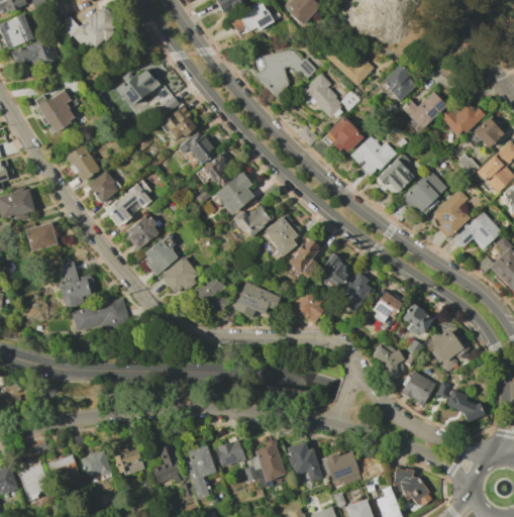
[(0,0),(25,0),(27,3),(7,12),(6,9),(0,11),(0,0)]
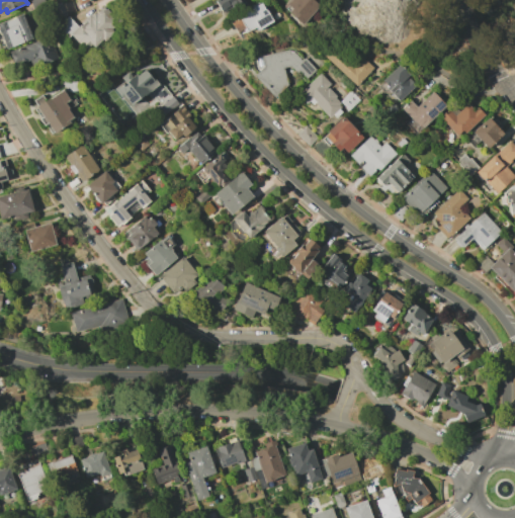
[(47,0),(48,2),(35,8),(32,0),(47,0)]
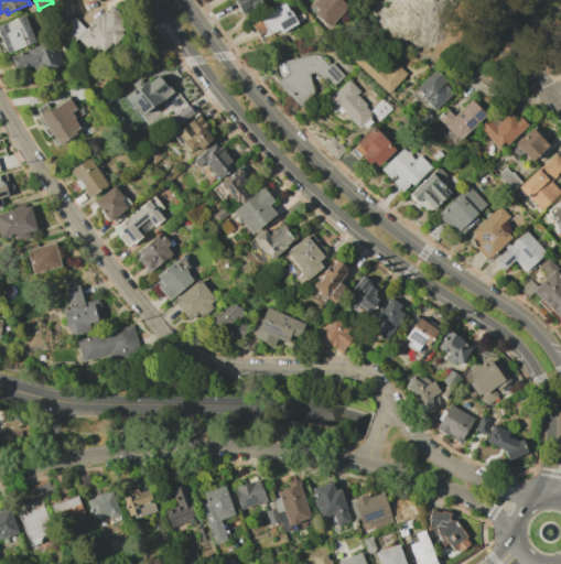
[(269,0),(271,2),(263,8),(261,3),(246,13),(237,0),(269,0)]
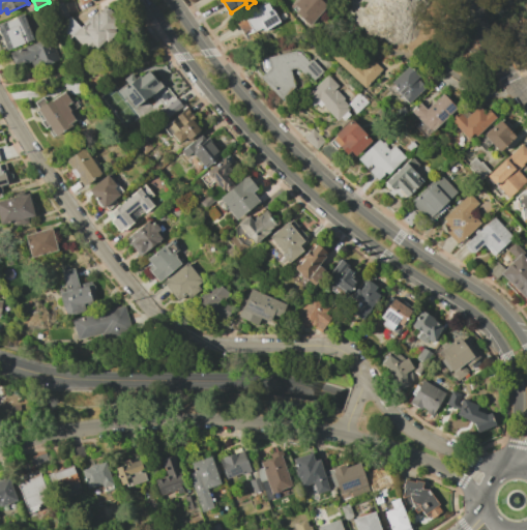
[(296,5),(295,4),(298,0),(322,0),(328,5),(311,25),(293,9),(296,5)]
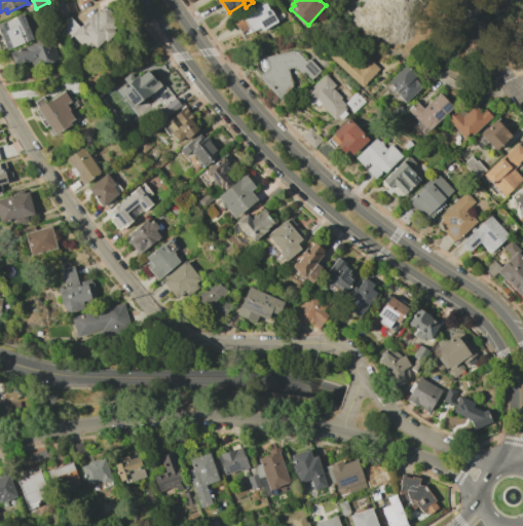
[(246,17),(247,20),(257,13),(260,20),(265,16),(260,7),(268,2),(279,22),(266,29),(263,26),(251,33),(249,29),(244,33),(237,23),(246,17)]
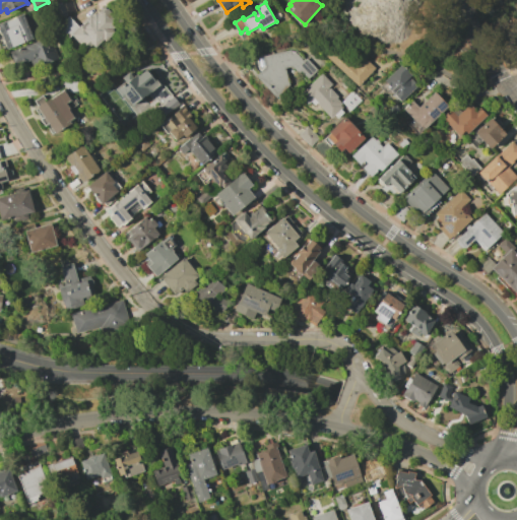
[(70,16),(80,26),(84,23),(83,21),(91,13),(94,16),(106,6),(114,14),(112,15),(120,23),(113,29),(116,33),(107,41),(105,39),(97,47),(93,44),(86,50),(73,35),(70,38),(60,25),(70,16)]
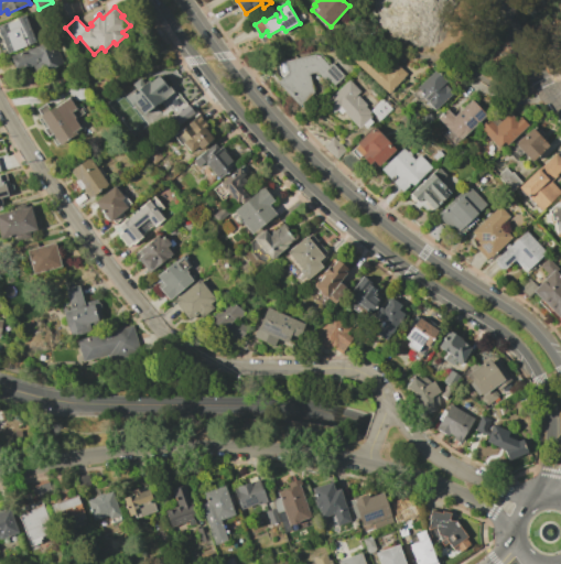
[(0,25),(9,22),(9,23),(20,19),(20,18),(27,15),(38,42),(10,53),(0,29),(0,25)]
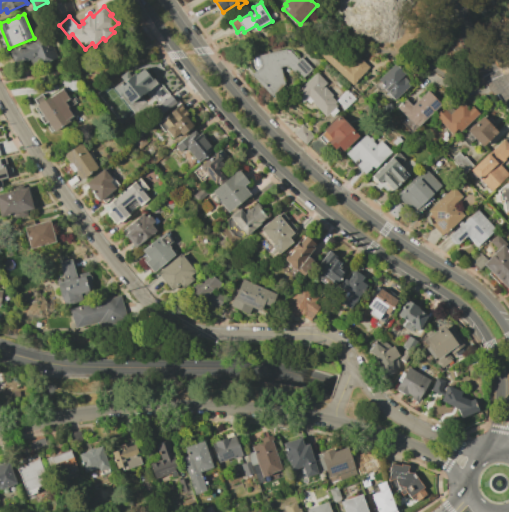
[(50,35),(59,57),(42,64),(41,61),(34,64),(31,58),(16,63),(11,51),(50,35)]
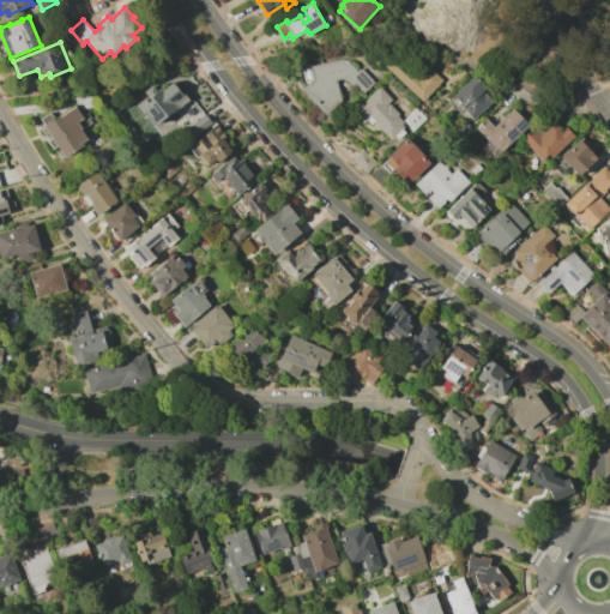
[(313,78),(310,66),(349,56),(361,70),(362,68),(375,82),(364,92),(356,84),(354,85),(345,78),(337,79),(342,100),(326,115),(302,89),(313,78)]
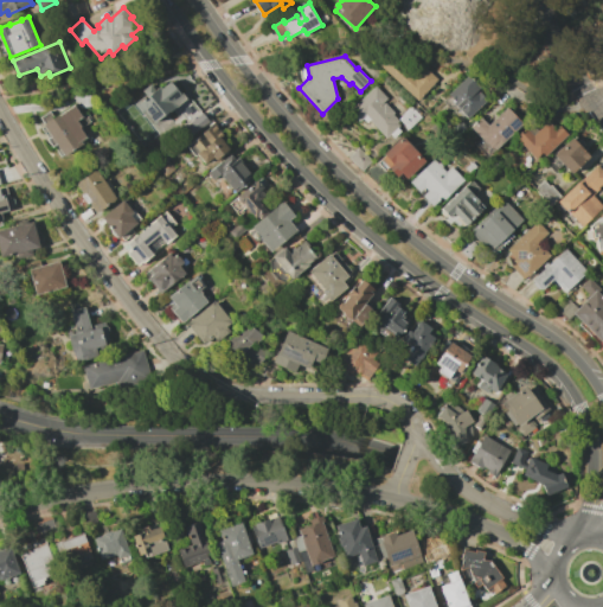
[(390,56),(415,78),(425,66),(438,78),(418,100),(380,65),(390,56)]
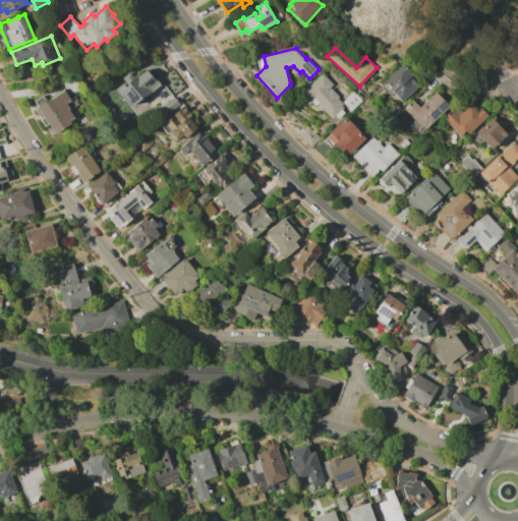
[(404,64),(414,75),(411,78),(412,79),(413,78),(419,85),(403,101),(391,88),(392,87),(386,80),(404,64)]
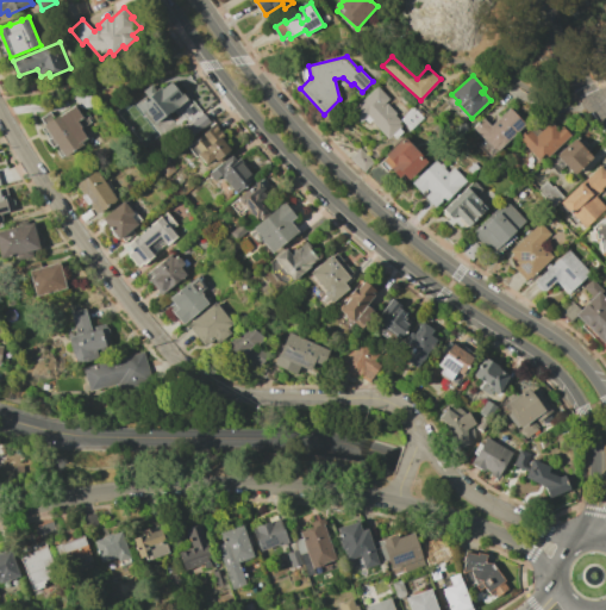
[(145,95),(148,98),(149,97),(144,91),(151,85),(157,91),(163,86),(164,88),(173,81),(183,94),(185,93),(189,99),(157,125),(147,111),(143,113),(136,104),(145,95)]
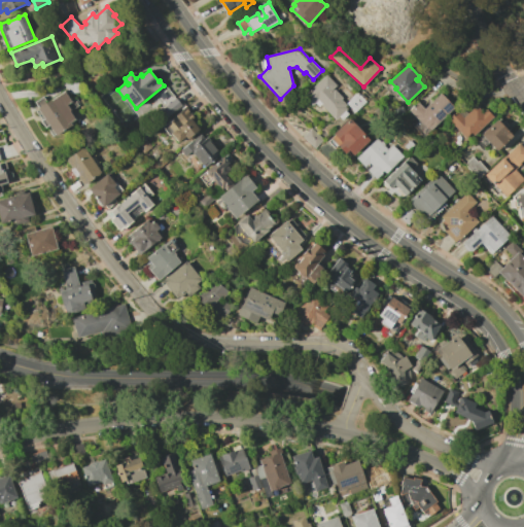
[(344,98),(342,99),(348,105),(346,106),(348,109),(347,110),(350,113),(343,119),(340,116),(337,119),(322,104),(320,106),(316,102),(313,105),(305,96),(312,89),(310,86),(314,83),(316,85),(327,74),(338,84),(334,90),(334,91),(336,89),(344,98)]
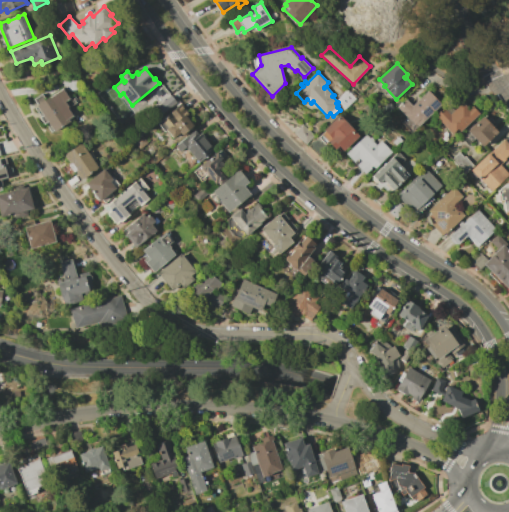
[(43,94),(46,99),(50,97),(51,97),(64,88),(71,98),(75,95),(79,101),(70,108),(75,116),(70,119),(71,121),(56,131),(55,130),(52,132),(35,107),(39,104),(36,99),(43,94)]
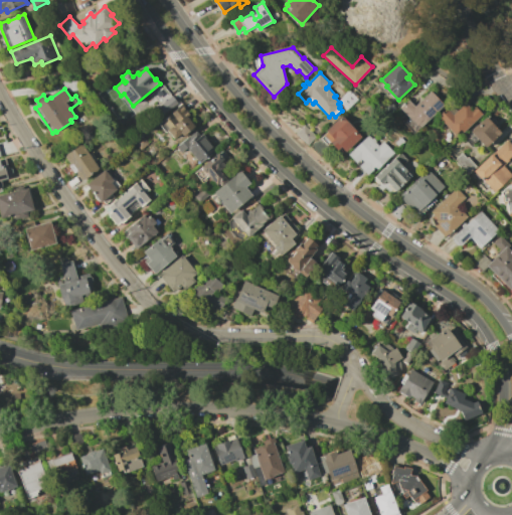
[(340,101),(350,90),(359,100),(348,110),(340,101)]
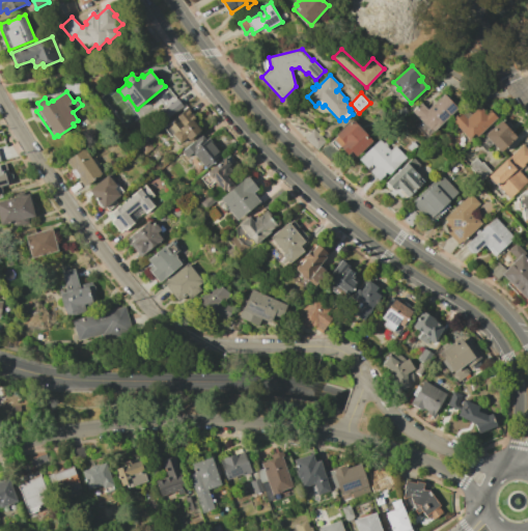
[(422,103),(428,110),(445,93),(459,108),(427,137),(417,127),(422,121),(413,111),(422,103)]
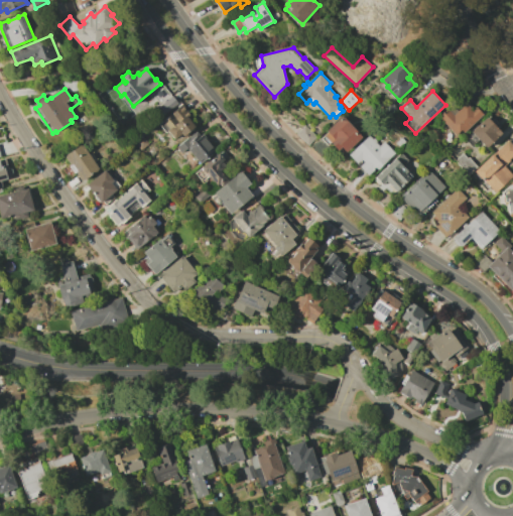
[(179,103),(165,114),(159,107),(173,96),(179,103)]
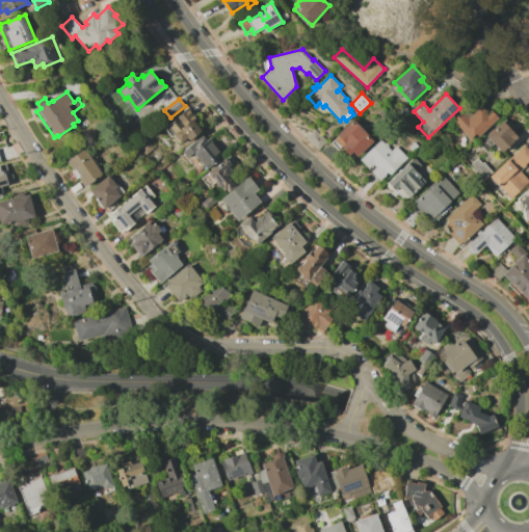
[(463,111),(464,112),(469,108),(473,113),(482,106),(488,112),(492,110),(499,117),(479,136),(476,133),(471,138),(453,120),(463,111)]
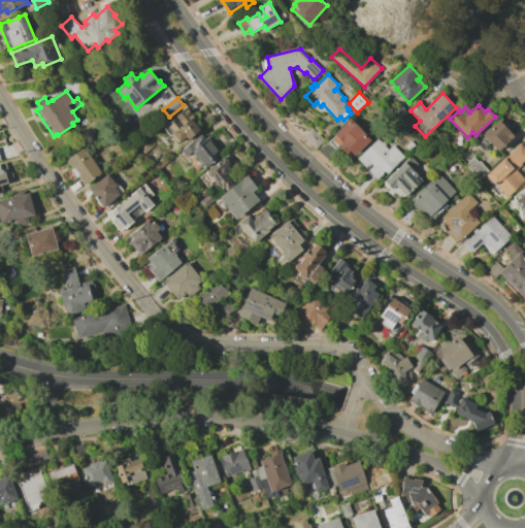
[(181,119),(177,116),(189,106),(197,117),(193,120),(201,129),(189,139),(187,136),(179,142),(168,129),(181,119)]
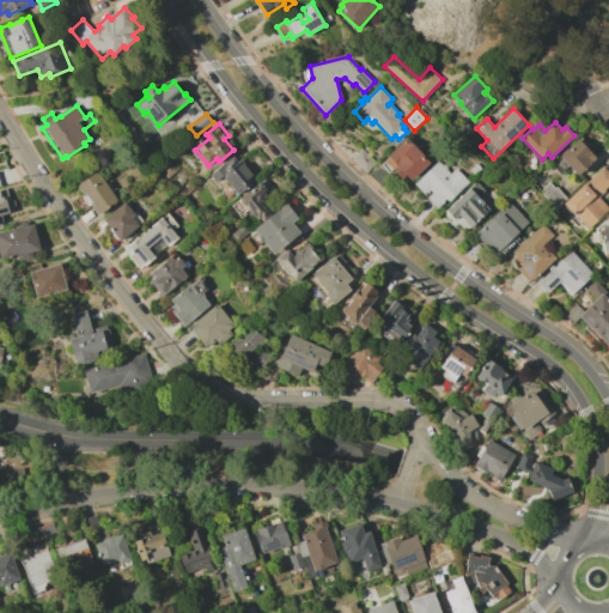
[(389,157),(388,156),(407,137),(430,163),(410,181),(406,175),(401,180),(393,169),(389,171),(382,164),(389,157)]
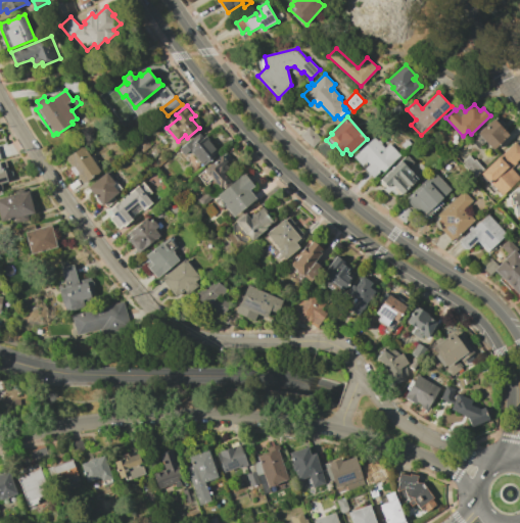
[(494,119),(509,135),(493,149),(479,133),(494,119)]
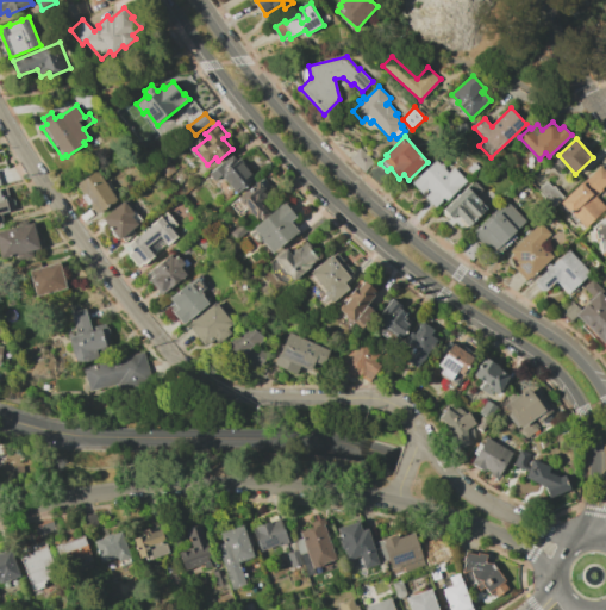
[(362,148),(368,155),(373,150),(378,155),(374,160),(374,161),(366,170),(351,159),(362,148)]
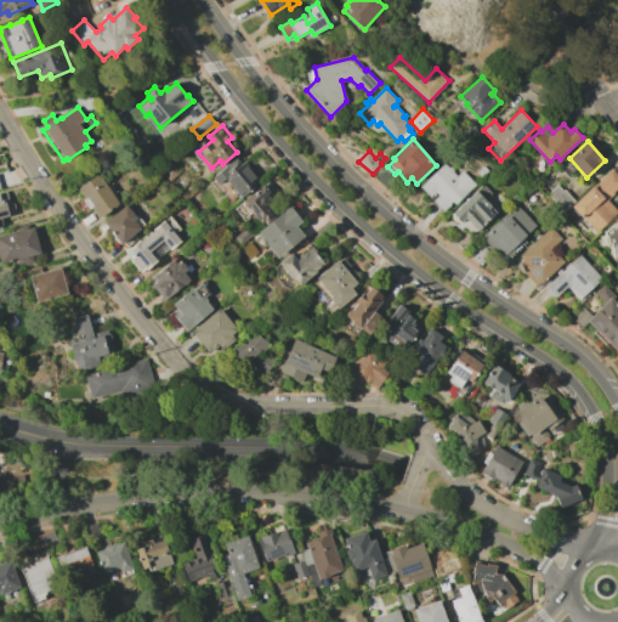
[(227,165),(228,167),(238,158),(243,164),(245,160),(262,181),(243,198),(226,179),(220,184),(214,177),(227,165)]
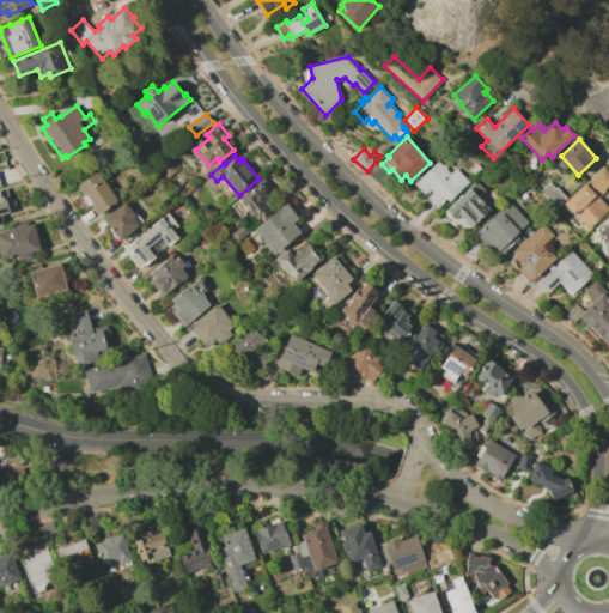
[(440,161),(444,165),(446,163),(450,168),(448,169),(452,174),(457,169),(470,182),(450,201),(448,199),(438,208),(415,183),(440,161)]
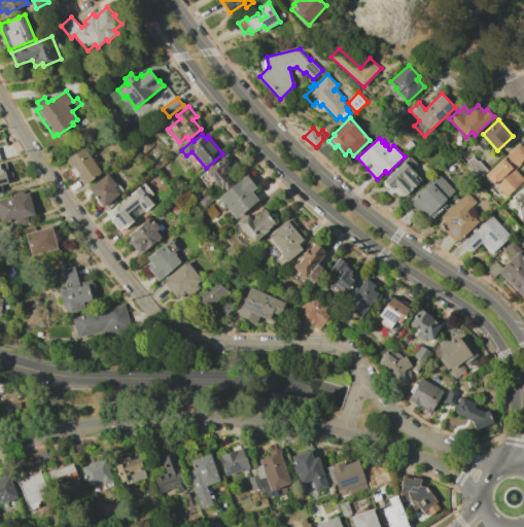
[(149,140),(154,146),(145,154),(139,147),(149,140)]
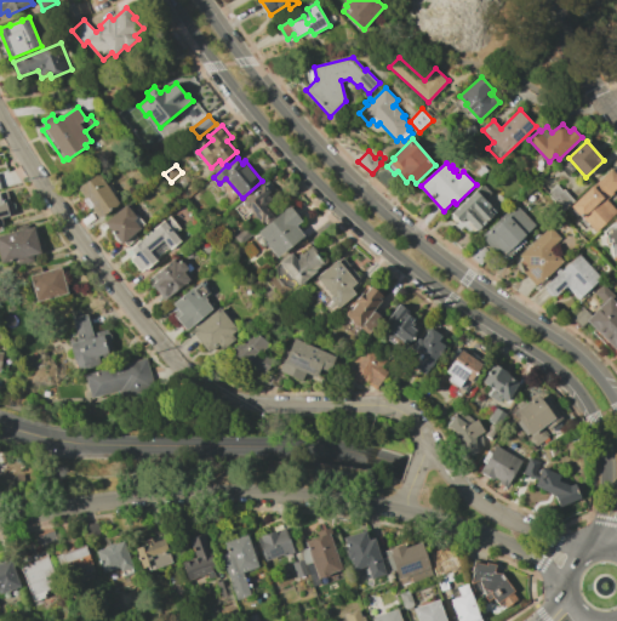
[(613,169),(616,171),(616,191),(615,192),(615,193),(609,200),(616,209),(616,214),(595,232),(572,205),(613,169)]
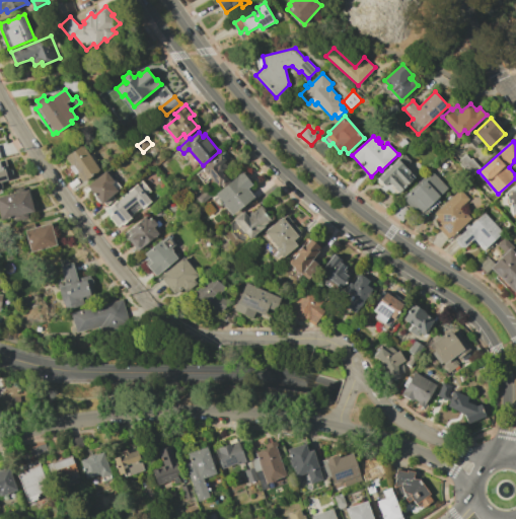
[(84,145),(100,169),(83,181),(67,157),(84,145)]
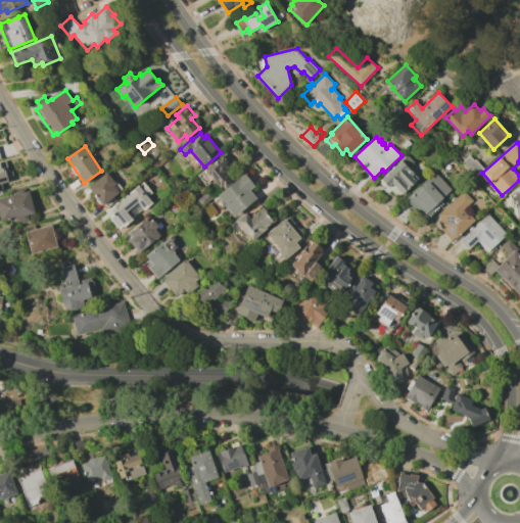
[(204,170),(223,155),(228,162),(226,163),(229,168),(224,173),(232,183),(226,188),(224,185),(221,187),(210,175),(209,176),(204,170)]
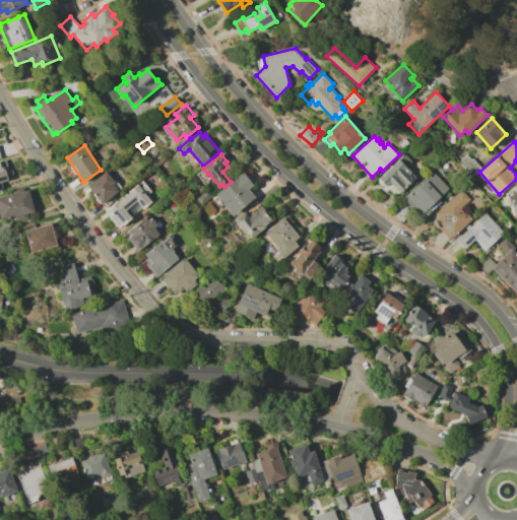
[(405,154),(412,161),(406,167),(416,177),(398,194),(392,187),(393,186),(390,182),(386,186),(379,178),(405,154)]
